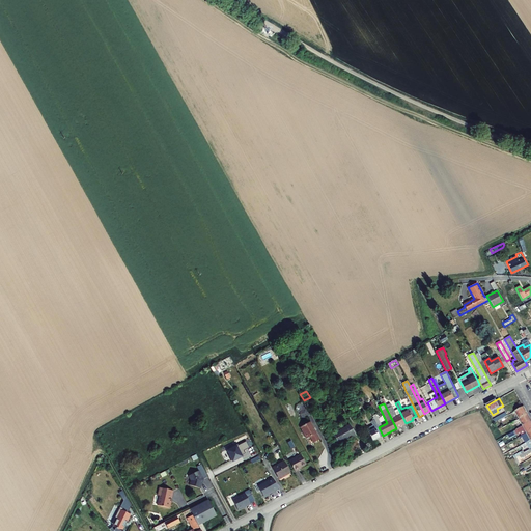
[(406,423),(398,409),(394,411),(390,403),(387,406),(385,406),(396,428),(406,423)]
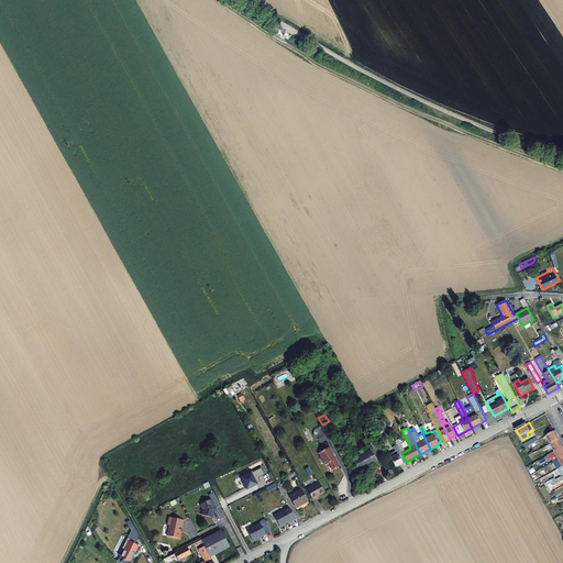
[(367,429),(363,432),(367,440),(367,439),(373,449),(377,446),(367,429)]
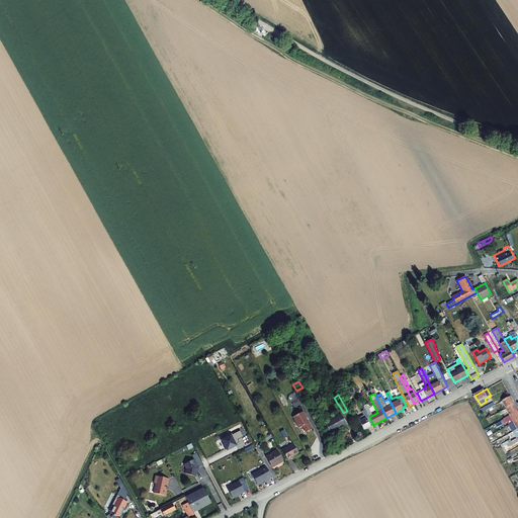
[(506,409),(515,404),(511,397),(502,402),(506,409)]
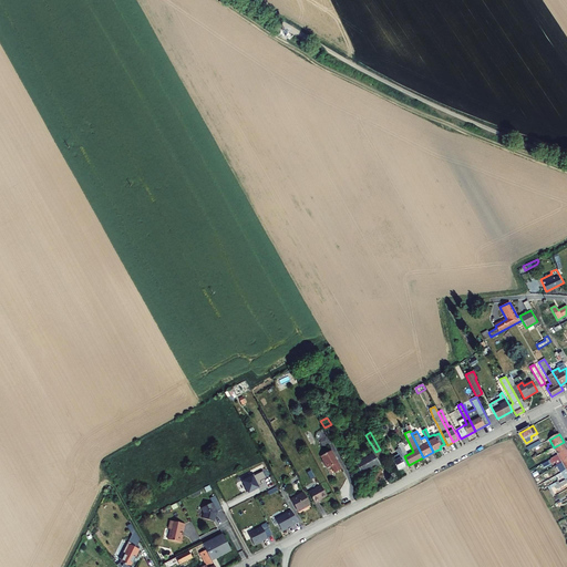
[(538,445),(542,444),(540,441),(526,447),(528,451),(538,445)]
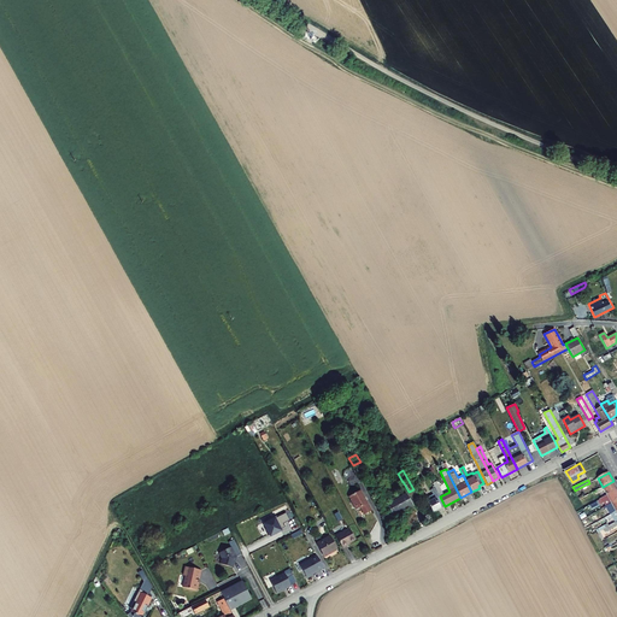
[(616,489),(616,488),(613,481),(603,487),(605,492),(607,495),(616,489)]
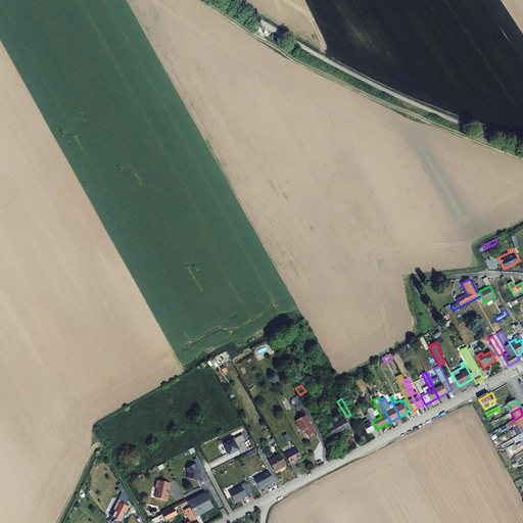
[(490,418),(497,414),(496,411),(487,416),(490,421),(492,421),(490,418)]
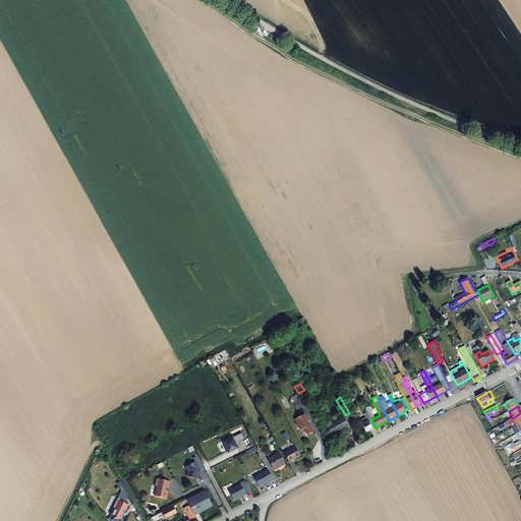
[(365,417),(359,421),(365,432),(375,427),(371,419),(367,412),(363,414),(365,417)]
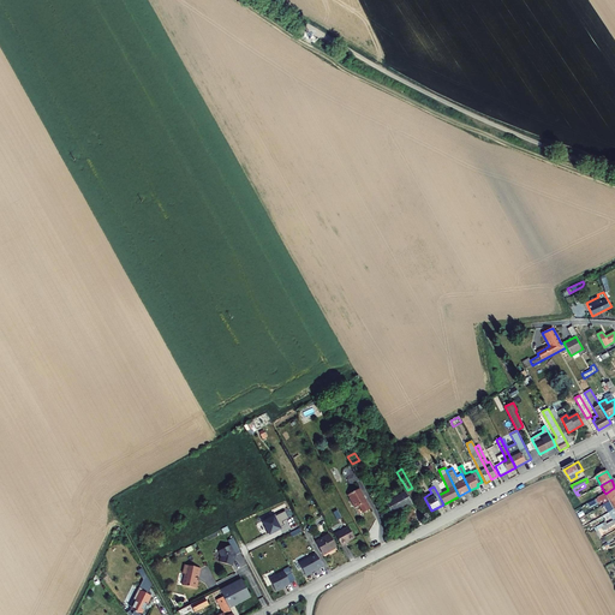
[(363,513),(370,509),(358,489),(348,495),(356,508),(359,506),(363,513)]
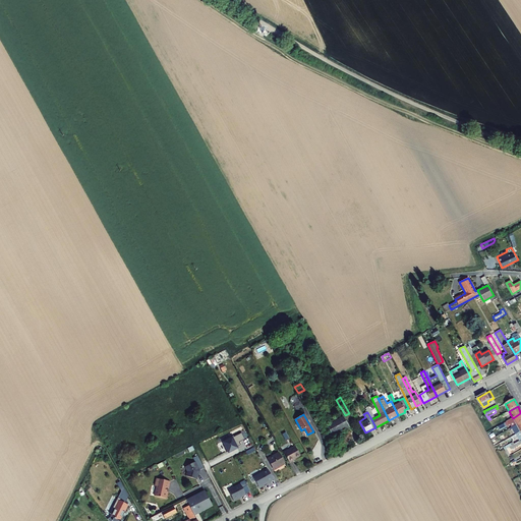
[(345,428),(348,426),(343,417),(328,425),(332,435),(344,427),(345,428)]
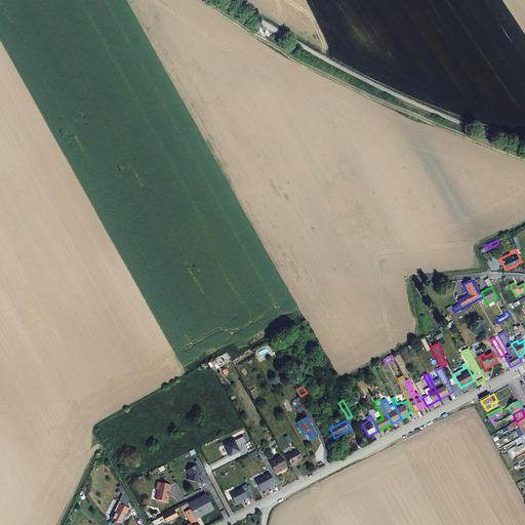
[(520,438),(524,435),(524,426),(520,429),(514,432),(515,434),(517,433),(520,438)]
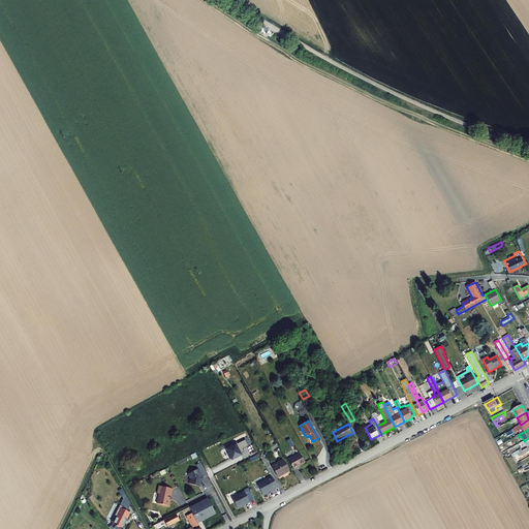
[(528,450),(528,447),(528,448),(518,454),(520,457),(528,450)]
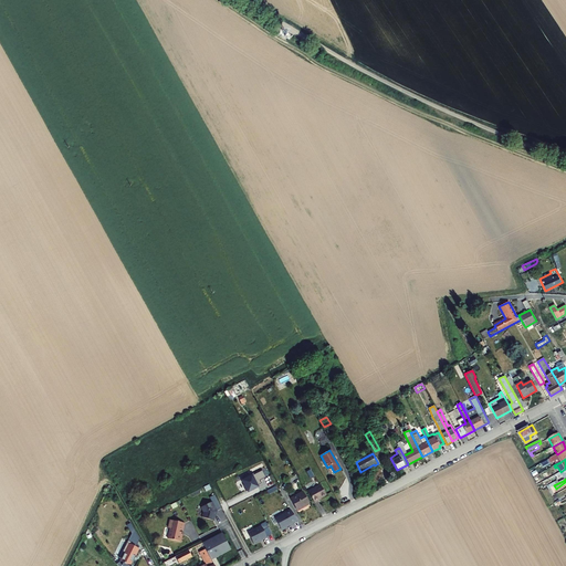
[(326,495),(321,485),(308,492),(314,503),(320,500),(320,499),(326,495)]
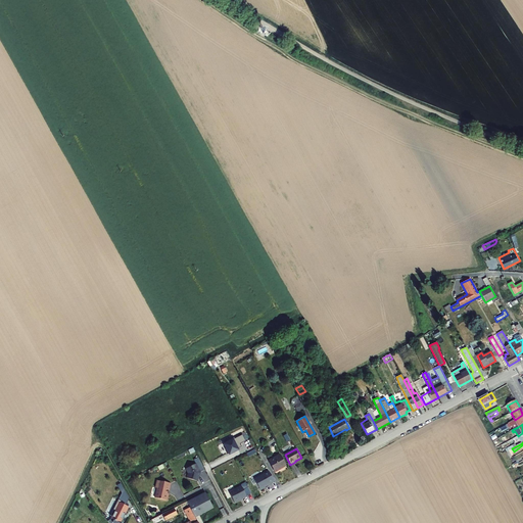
[(269,461),(275,472),(286,466),(280,455),(269,461)]
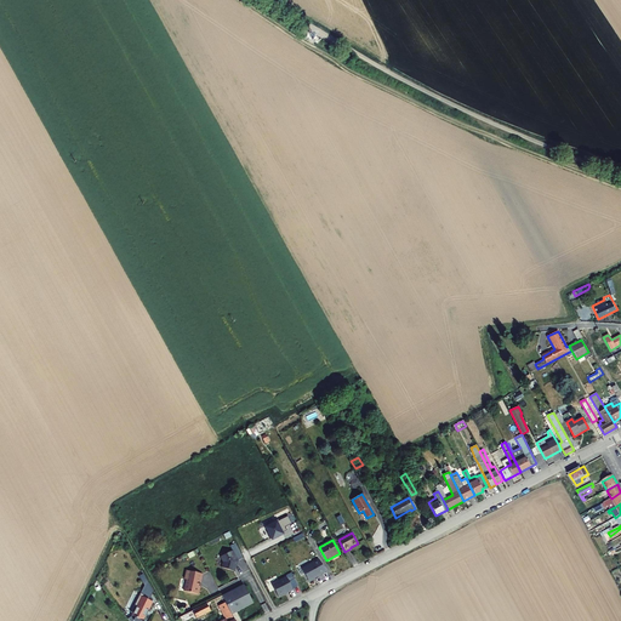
[(232,550),(238,562),(243,558),(237,547),(232,550)]
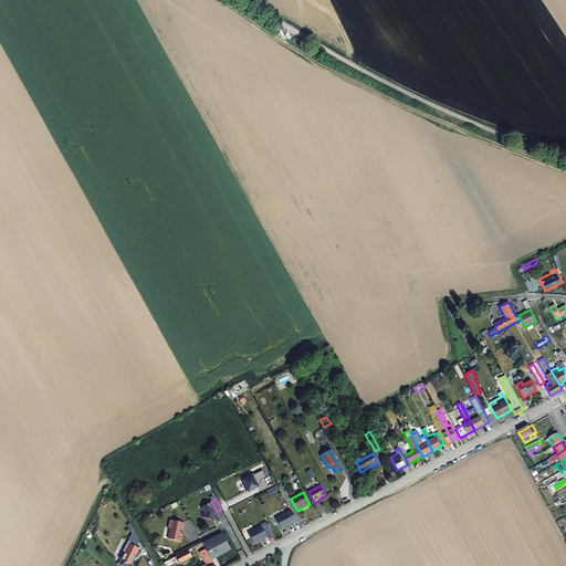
[(201,517),(212,521),(216,512),(217,512),(211,502),(201,507),(203,513),(201,517)]
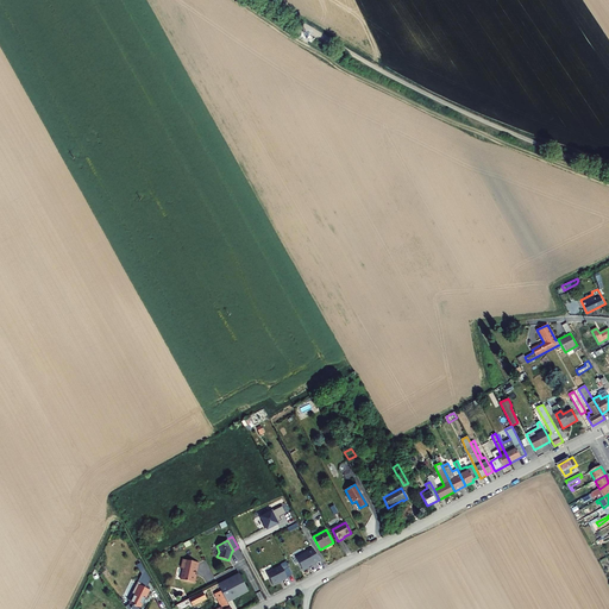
[(311,565),(320,560),(313,548),(296,558),(302,570),(311,565)]
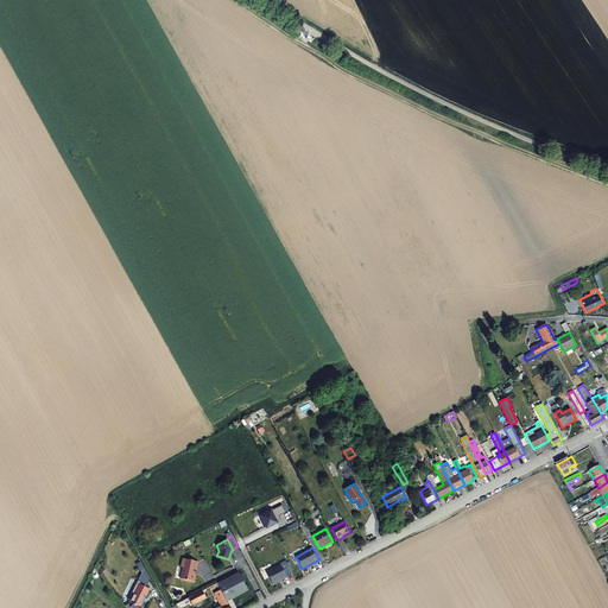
[(196,570),(197,562),(182,559),(181,568),(182,568),(179,580),(194,582),(196,574),(194,574),(195,570),(196,570)]
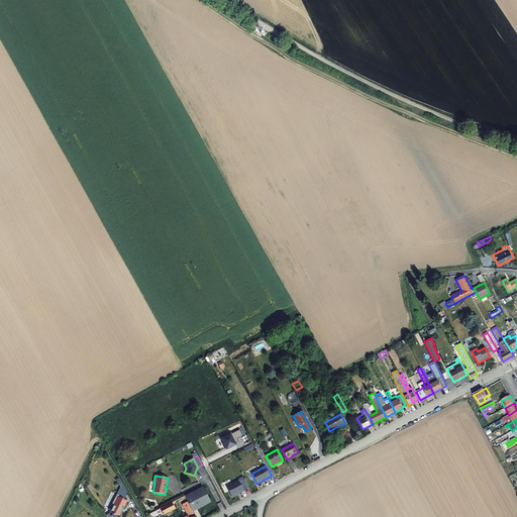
[(238,481),(226,487),(231,497),(243,491),(238,481)]
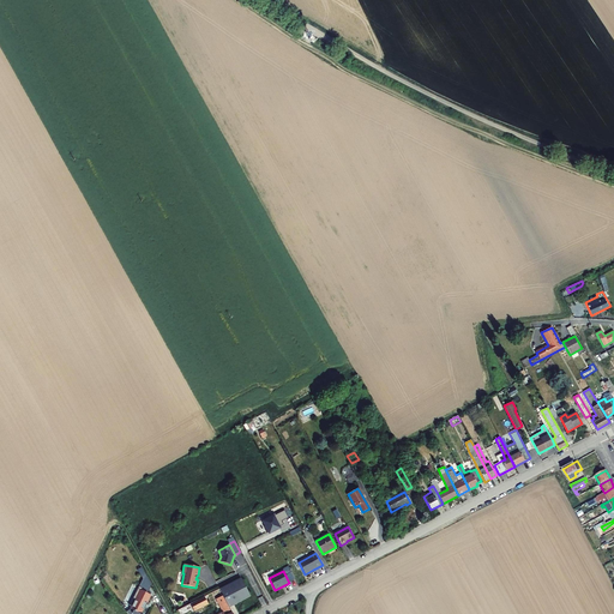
[(228,606),(250,595),(242,581),(221,591),(228,606)]
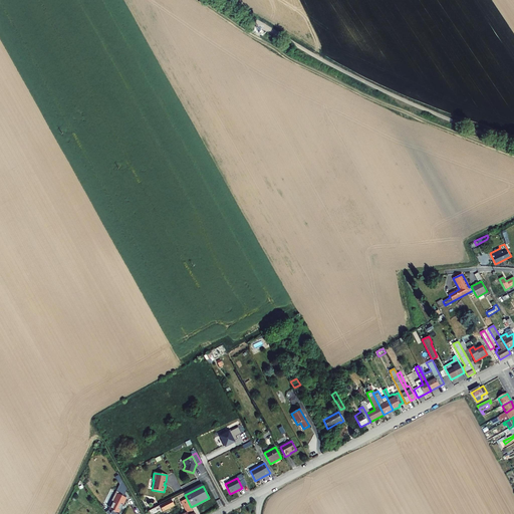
[(117,513),(121,509),(120,508),(122,505),(122,504),(125,498),(122,496),(123,495),(116,491),(112,497),(114,498),(112,502),(110,501),(108,506),(110,507),(109,509),(113,511),(112,513),(114,513),(117,513)]
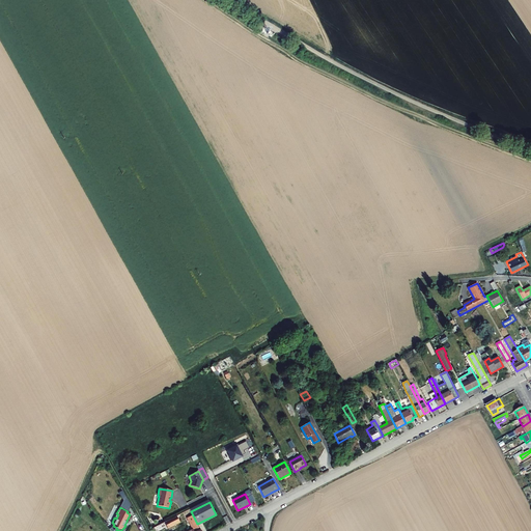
[(192,529),(189,530),(201,530),(197,524),(191,511),(190,509),(178,514),(177,514),(177,515),(154,528),(155,530),(157,530),(166,527),(167,528),(167,529),(187,519),(192,529)]
